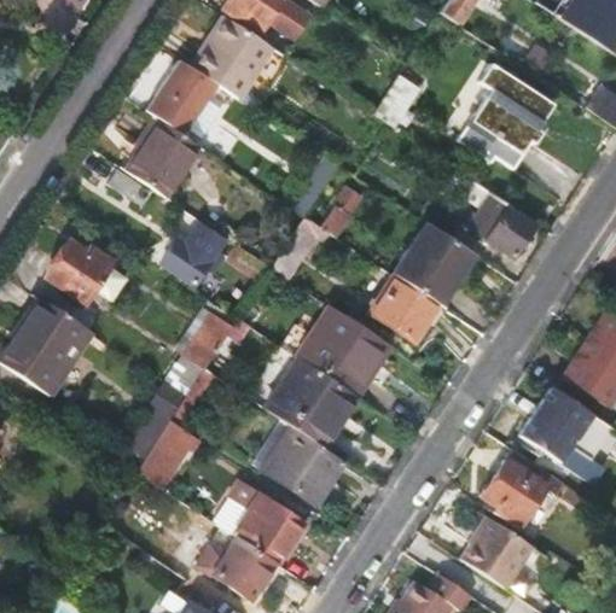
[(227,0),(224,7),(261,33),(269,19),(295,35),(308,13),(286,0),(227,0)]
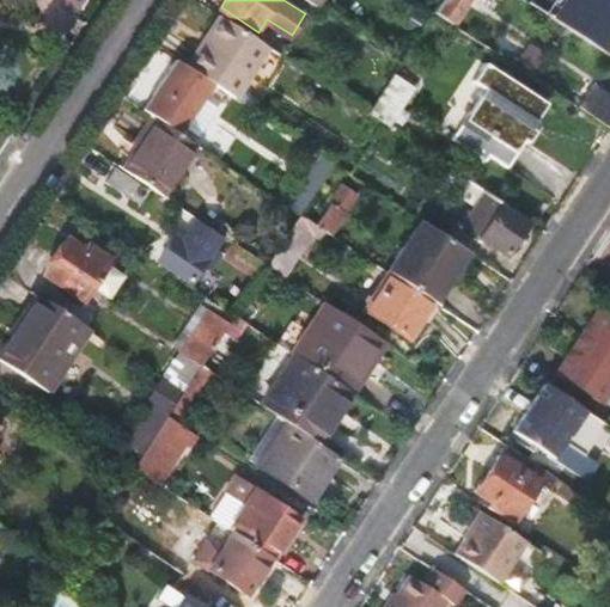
[(444,0),(437,11),(456,23),(470,0),(444,0)]
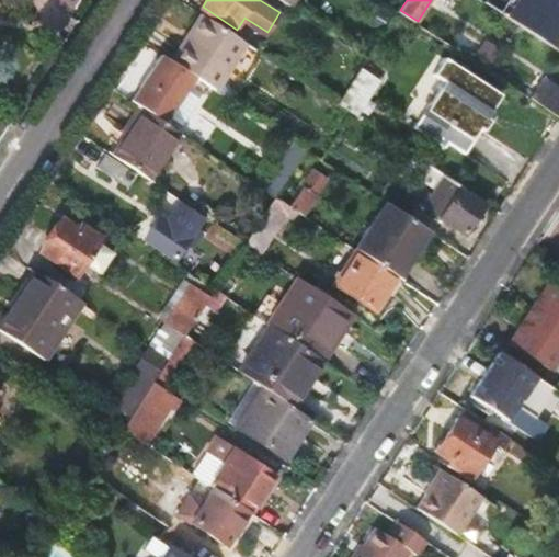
[(547,0),(529,29),(556,46),(558,42),(558,0),(547,0)]
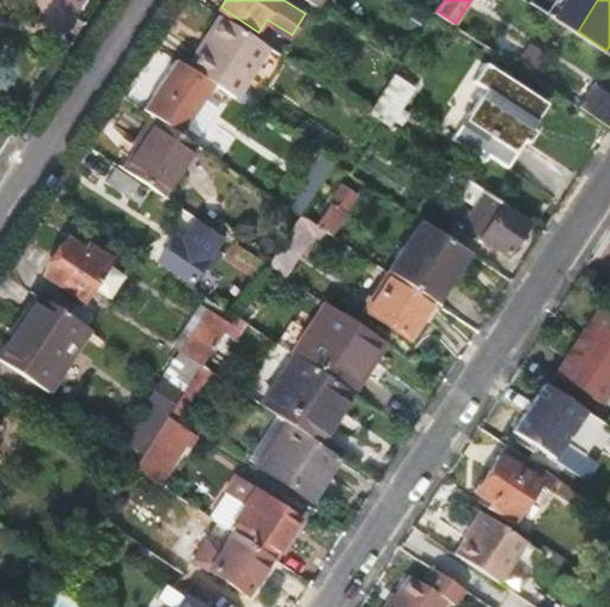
[(205,44),(190,67),(218,85),(244,102),(278,51),(230,19),(211,48),(205,44)]
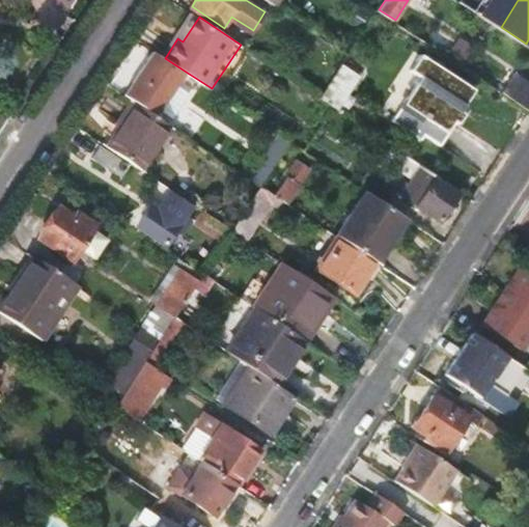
[(417,100),(411,95),(395,119),(423,138),(426,133),(443,143),(458,120),(461,121),(467,112),(463,109),(476,87),(423,53),(413,68),(423,76),(430,80),(417,100)]
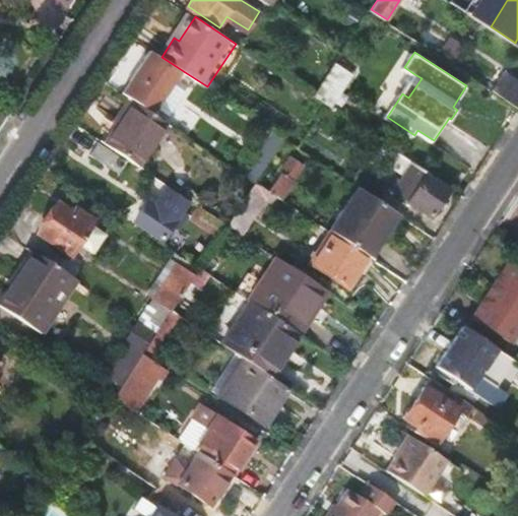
[(153,60),(147,56),(123,92),(135,101),(166,121),(176,104),(168,99),(185,72),(162,57),(157,54),(153,60)]
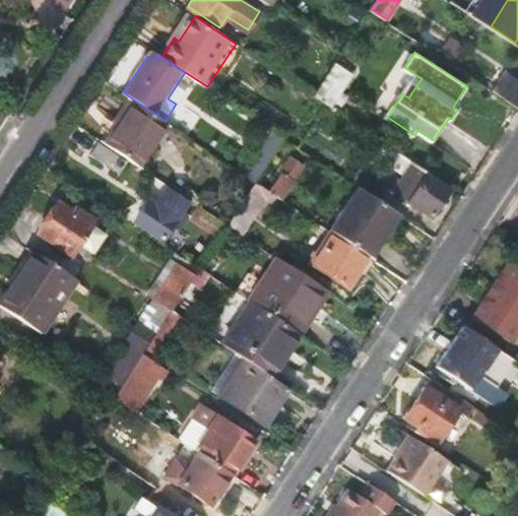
[(336,61),(315,92),(331,103),(351,72),(336,61)]
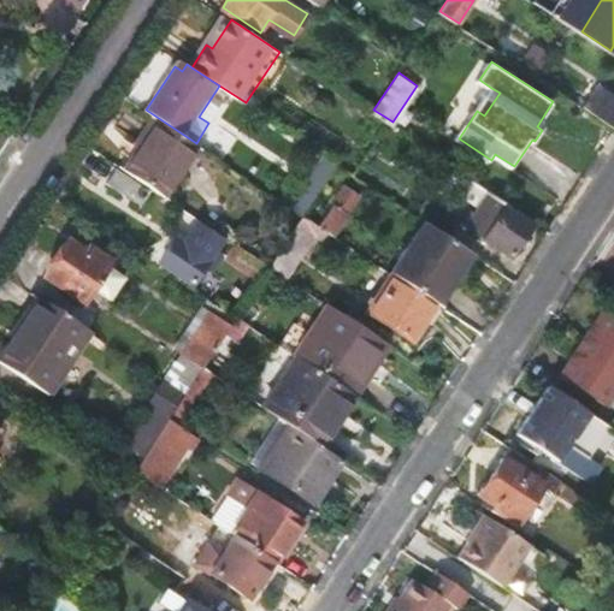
[(586,107),(613,125),(613,95),(600,85),(586,107)]
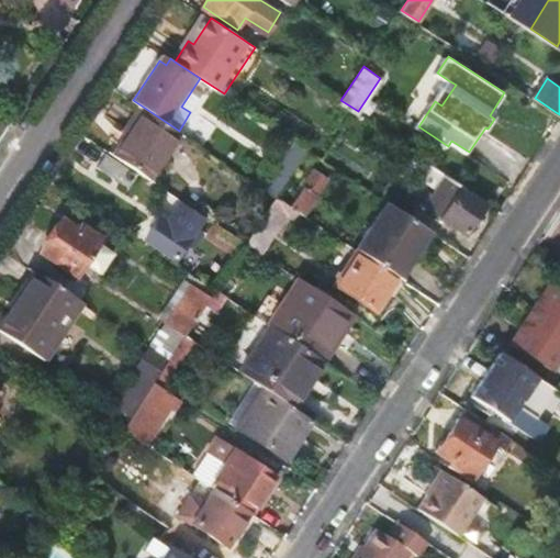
[(448,80),(435,101),(441,105),(456,85),(448,80)]
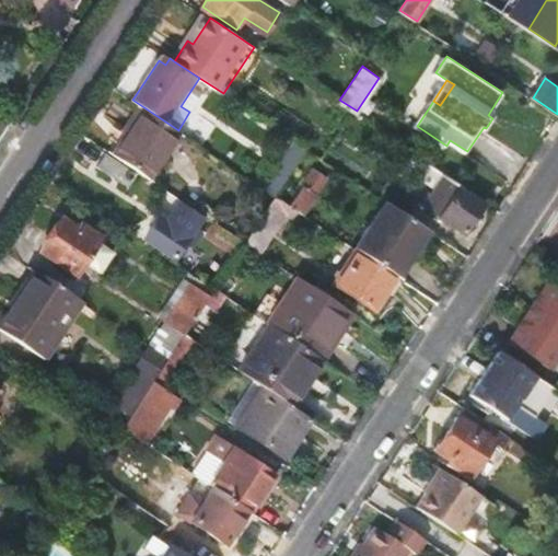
[(146,108),(116,154),(155,181),(185,134),(178,130),(146,108)]
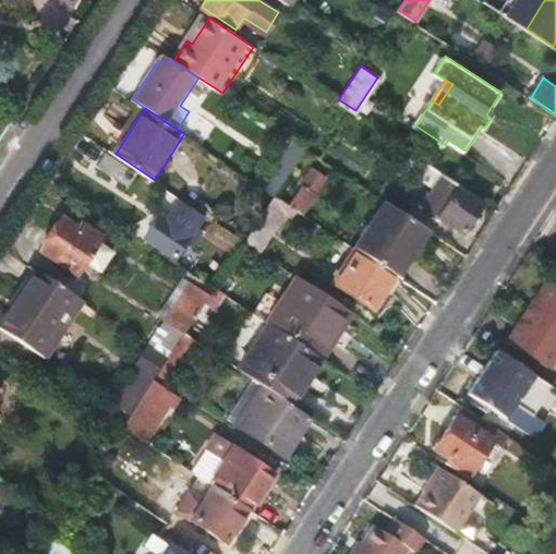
[(293,140),(264,185),(275,193),(305,147),(293,140)]
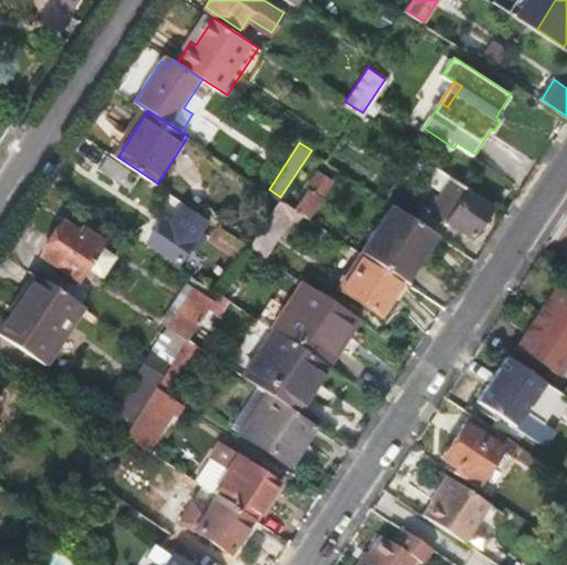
[(95,166),(121,182),(130,169),(105,151),(95,166)]
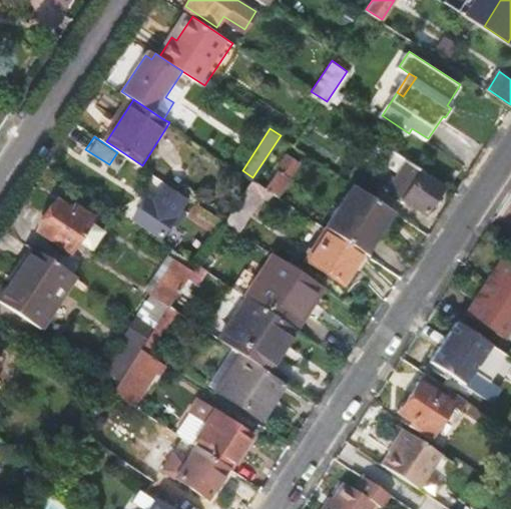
[(408,171),(394,193),(426,214),(444,185),(412,166),(415,163),(383,142),(373,156),(400,173),(403,168),(408,171)]
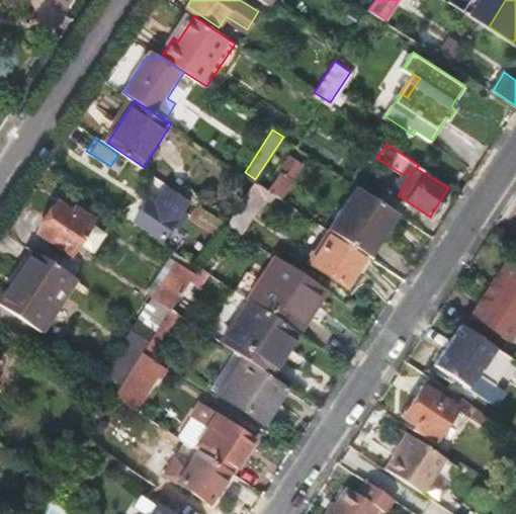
[(303,165),(290,157),(281,171),(293,179),(303,165)]
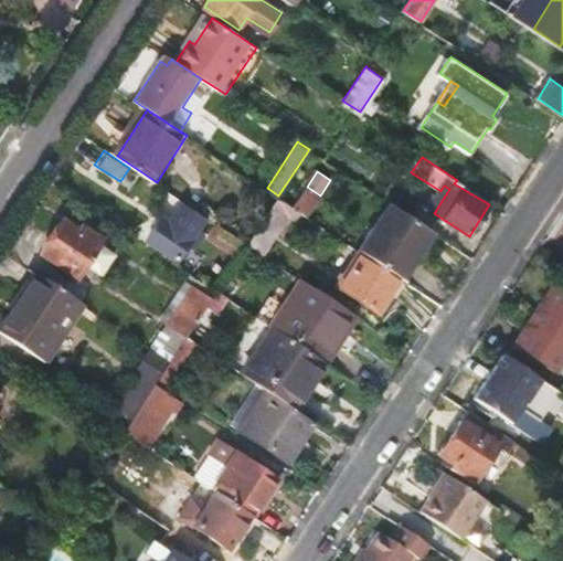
[(390,202),(413,217),(422,202),(394,184),(385,199),(390,202)]
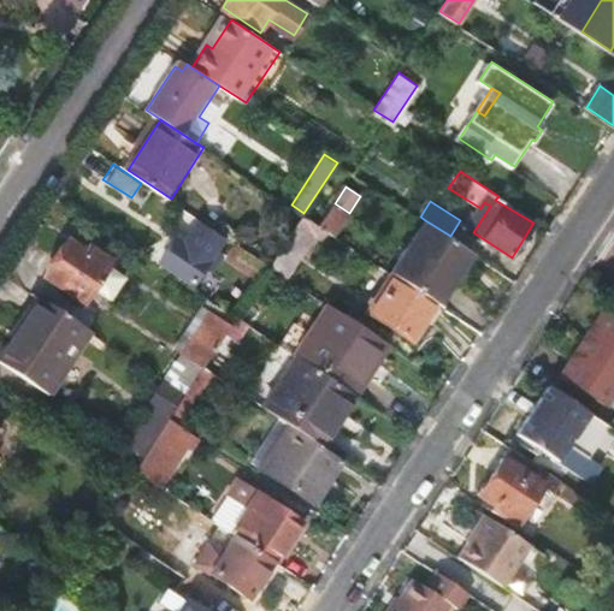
[(335,203),(320,224),(335,233),(349,213),(335,203)]
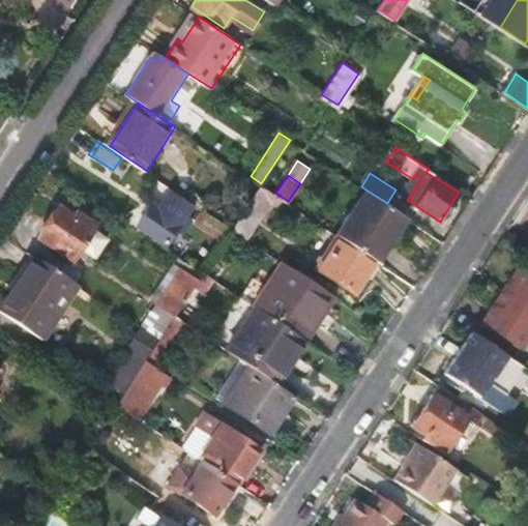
[(339,234),(378,260),(406,215),(387,203),(365,190),(336,233),(339,234)]
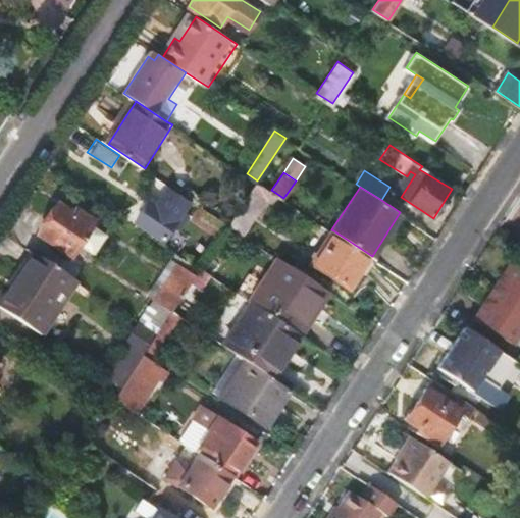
[(143,224),(170,243),(194,205),(172,191),(162,208),(155,204),(143,224)]
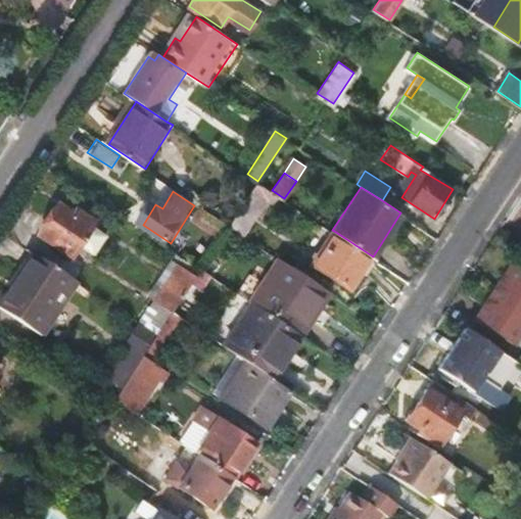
[(42,233),(75,253),(97,220),(80,208),(77,213),(61,203),(42,233)]
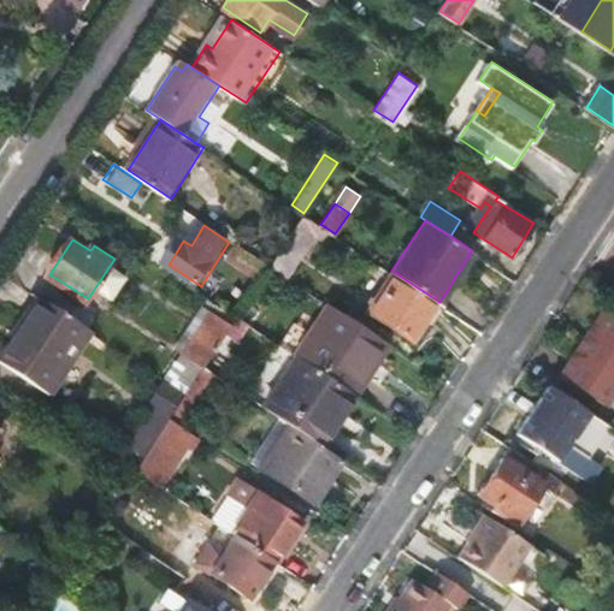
[(230,253),(265,274),(271,264),(237,241),(230,253)]
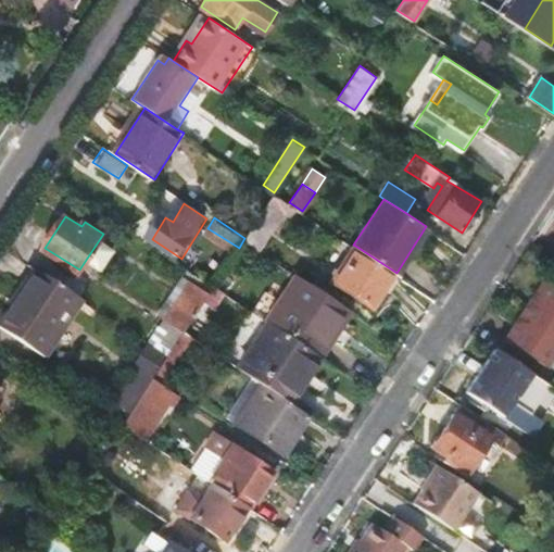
[(239,248),(214,285),(224,291),(254,245),(244,238),(239,248)]
